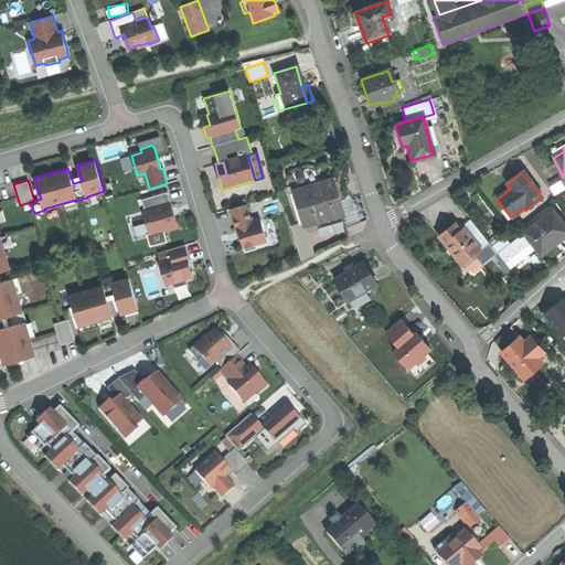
[(553,184),(556,192),(564,189),(564,184),(563,180),(553,184)]
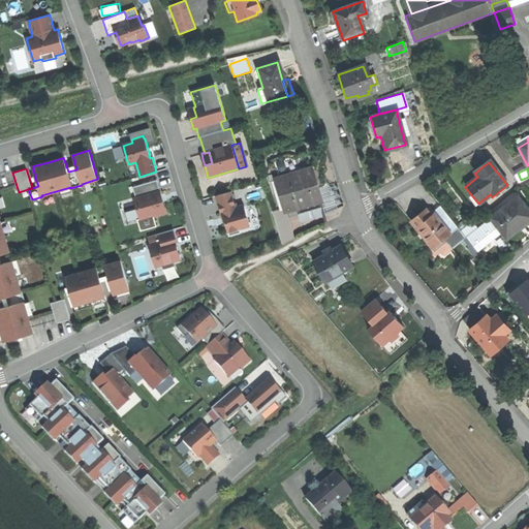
[(277,179),(285,210),(317,200),(313,185),(309,169),(277,179)]
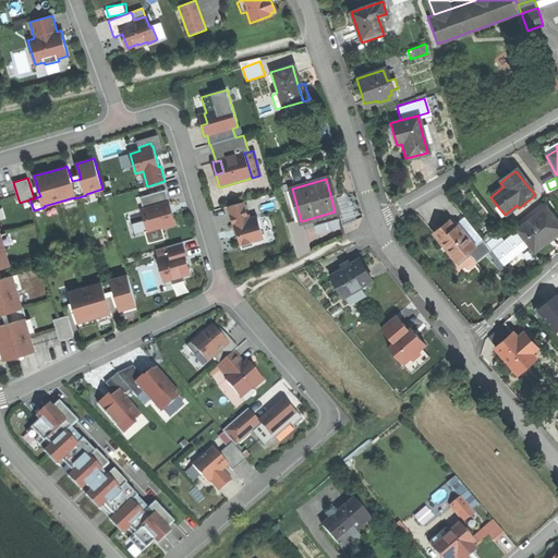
[(13,182),(0,185),(0,201),(17,196),(13,182)]
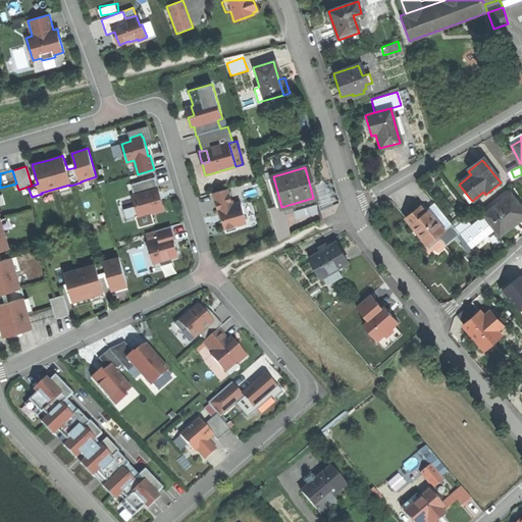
[(155,177),(131,185),(138,205),(135,206),(138,216),(151,212),(152,213),(162,210),(159,199),(157,193),(160,193),(155,177)]
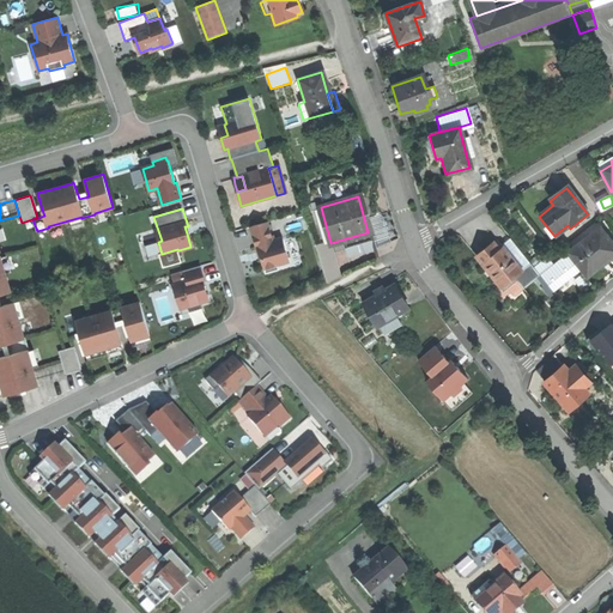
[(84,223),(82,218),(82,217),(65,222),(67,228),(84,223)]
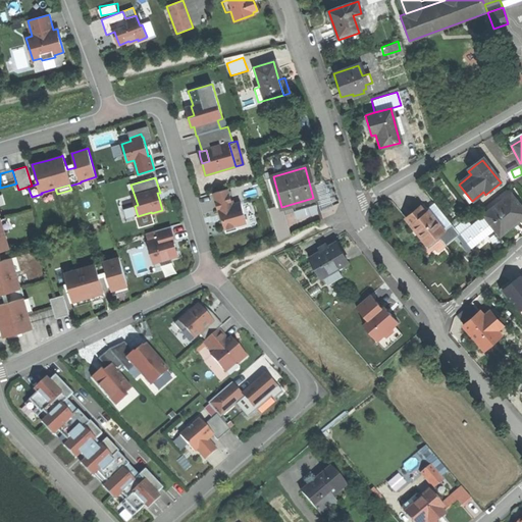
[(222,217),(226,232),(238,229),(237,225),(247,222),(241,203),(232,205),(227,189),(213,193),(220,215),(221,215),(222,217)]
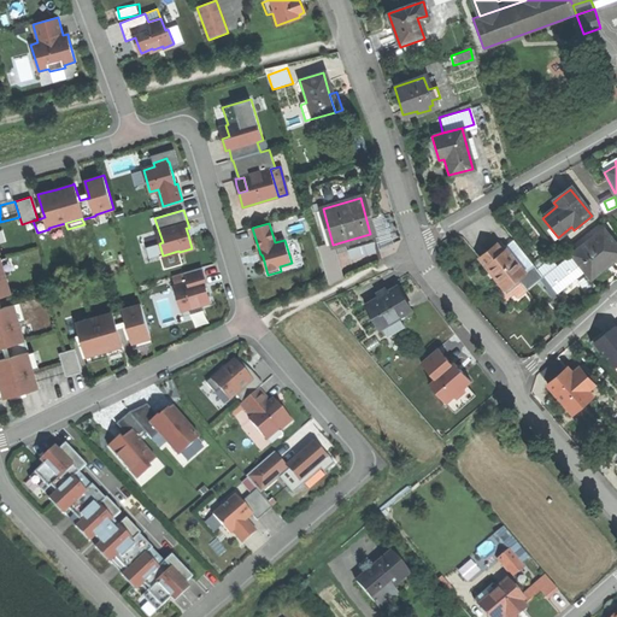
[(616,248),(603,230),(569,256),(585,275),(576,282),(580,286),(605,265),(616,256),(616,248)]
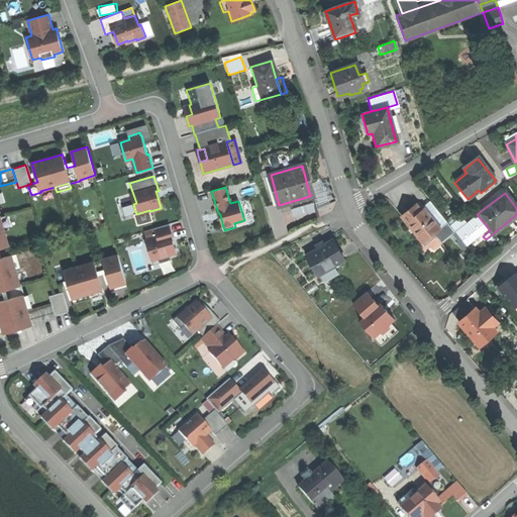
[(125,217),(136,214),(133,204),(122,207),(125,217)]
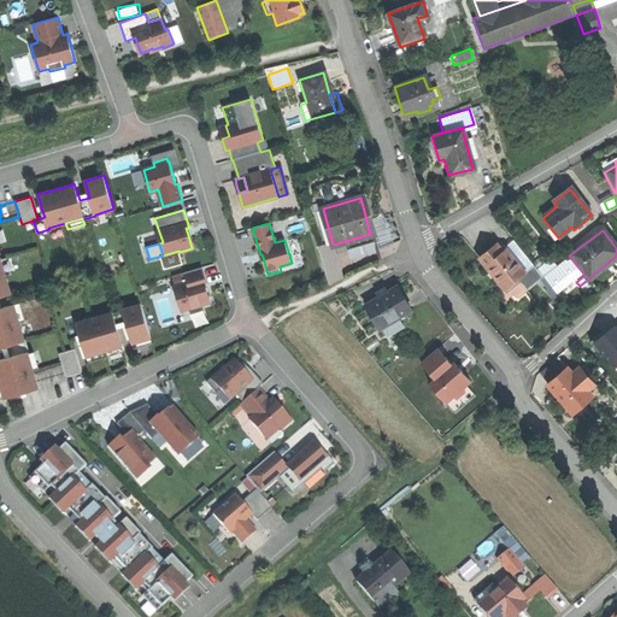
[(485,251),(477,257),(503,291),(515,281),(512,278),(521,272),(506,254),(503,258),(493,245),(485,251)]
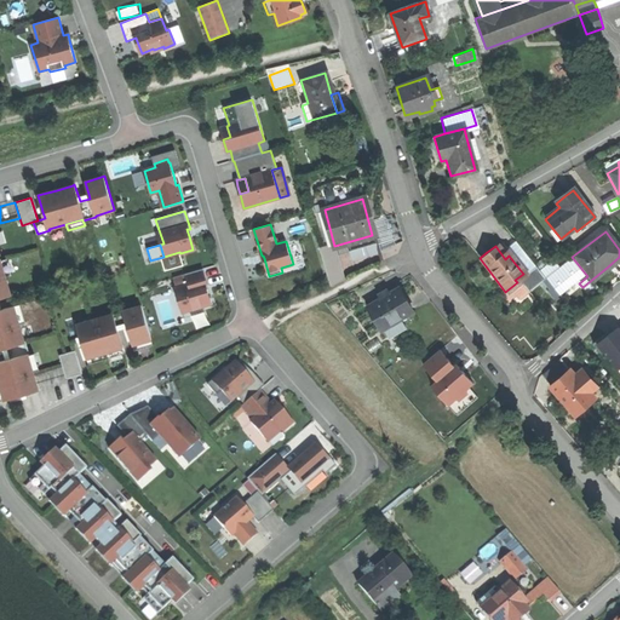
[(0,298),(11,296),(5,277),(0,260),(0,259),(3,259),(0,252),(0,298)]
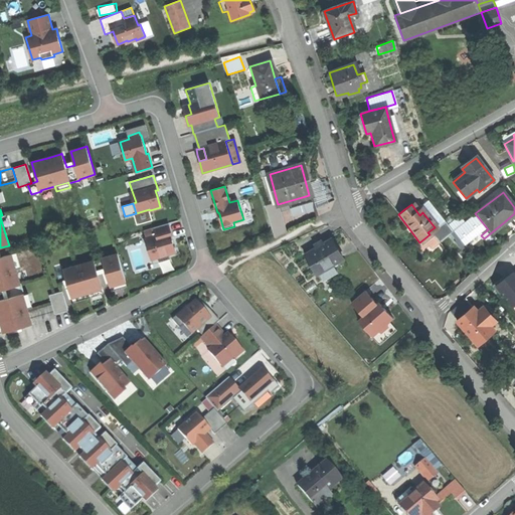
[(475,213),(469,218),(478,231),(481,235),(488,229),(475,213)]
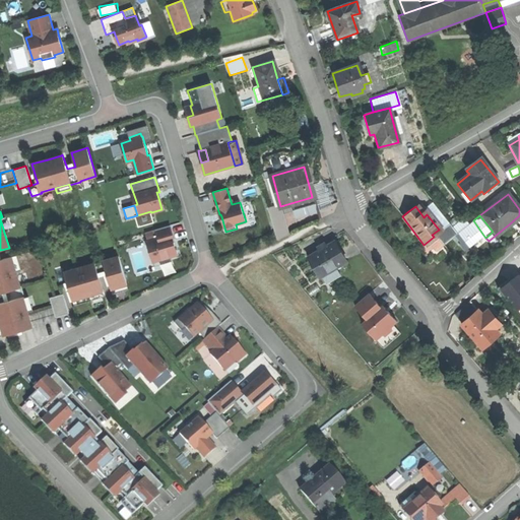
[(5,217),(0,218),(4,233),(9,231),(5,217)]
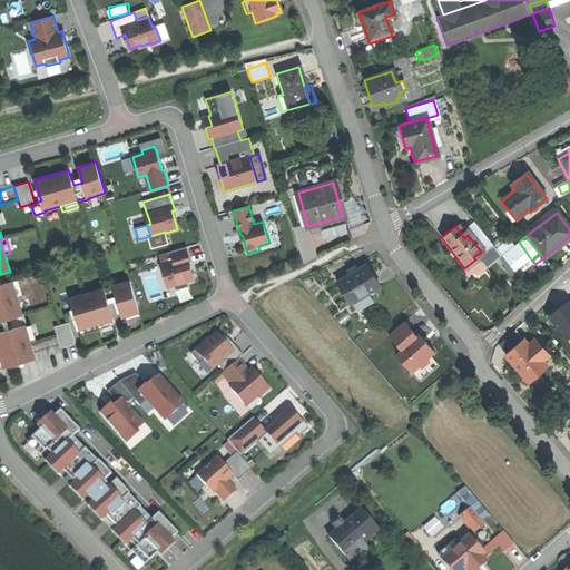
[(507,241),(494,249),(500,256),(512,246),(507,241)]
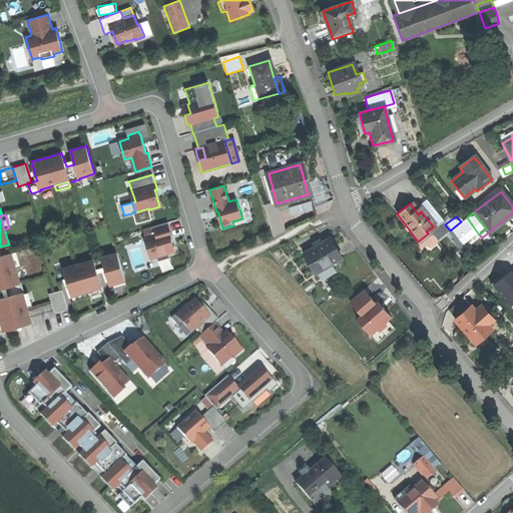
[(461,221),(450,230),(457,239),(459,243),(476,230),(467,217),(461,221)]
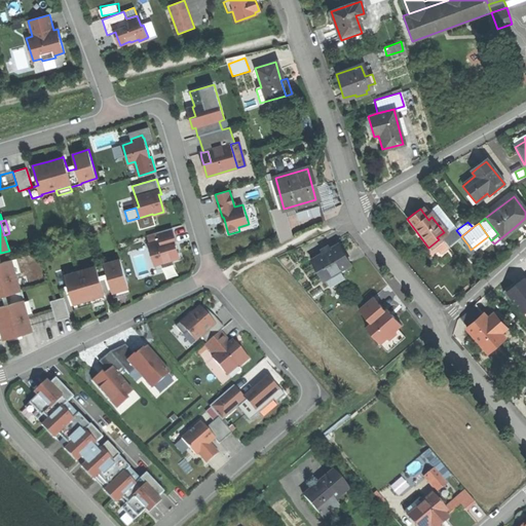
[(452,225),(444,232),(437,237),(439,239),(446,249),(461,236),(456,230),(452,225)]
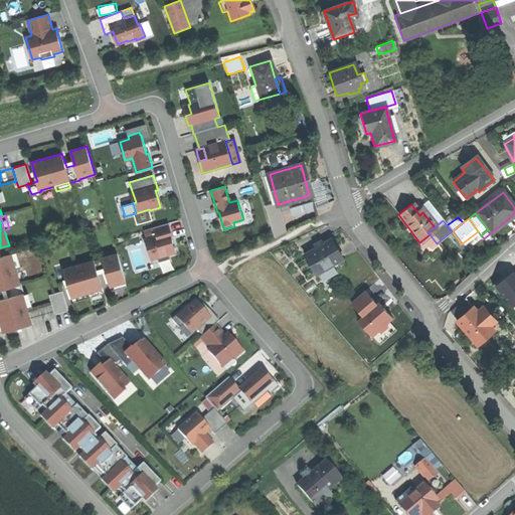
[(156,235),(146,239),(152,260),(176,252),(172,241),(172,239),(173,238),(169,223),(154,227),(156,235)]
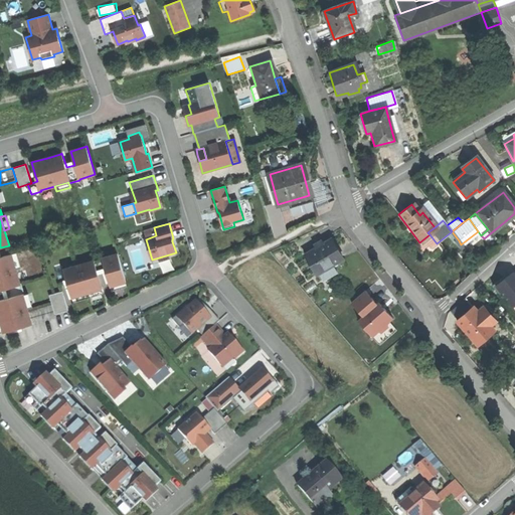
[(461,250),(481,235),(478,231),(461,244),(459,240),(455,243),(461,250)]
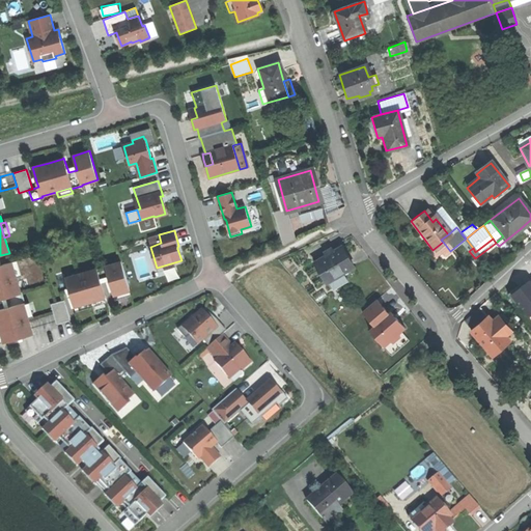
[(313,261),(328,285),(344,275),(342,272),(352,266),(346,257),(338,246),(333,250),(330,246),(322,251),(324,254),(313,261)]
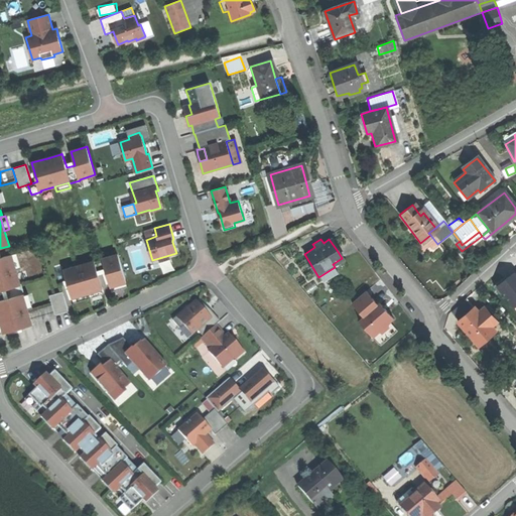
[(21,284),(20,284),(16,270),(11,255),(11,254),(1,257),(0,257),(0,290),(2,290),(6,289),(9,298),(5,299),(0,300),(0,319),(4,333),(17,330),(22,328),(32,325),(28,310),(27,309),(23,295),(25,295),(21,284)]
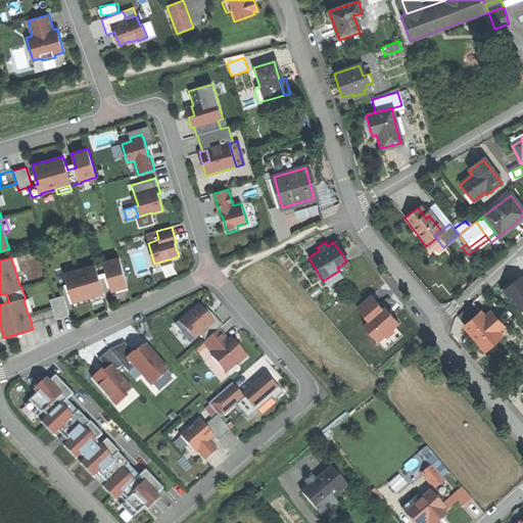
[(16,257),(11,258),(16,274),(21,273),(16,257)]
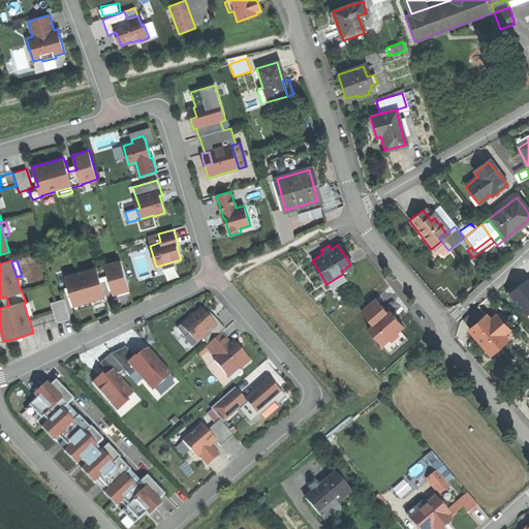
[(105,269),(107,276),(109,279),(113,292),(113,294),(114,294),(129,289),(121,260),(104,266),(105,269)]
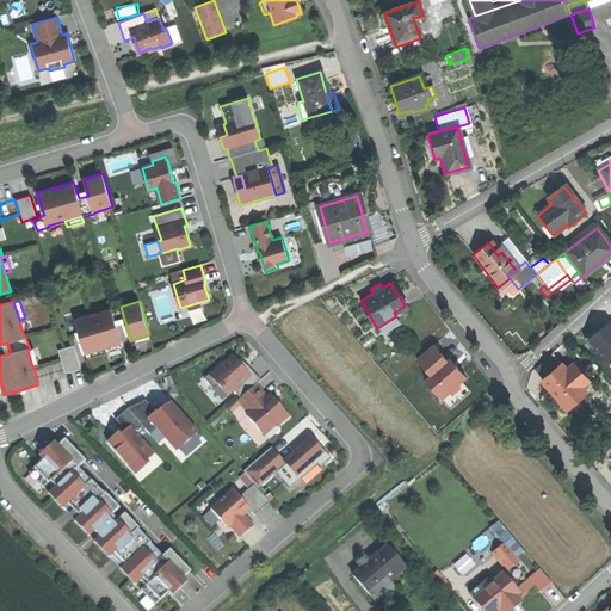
[(116,325),(115,321),(112,314),(111,309),(91,315),(75,320),(80,335),(81,340),(85,353),(121,343),(116,325)]
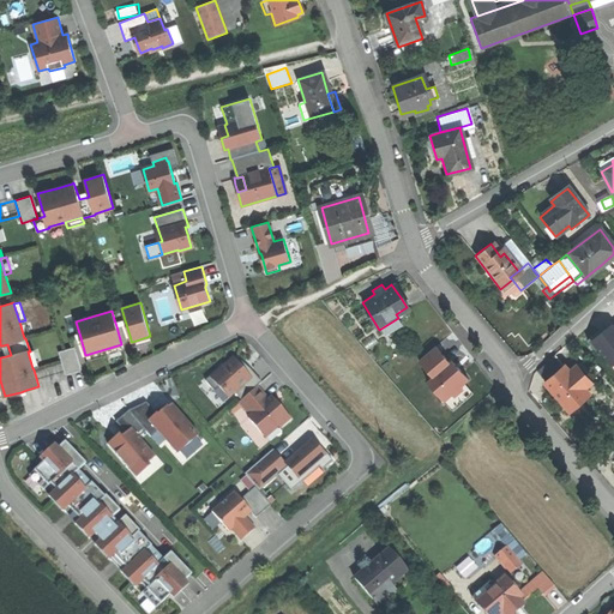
[(125,320),(122,312),(113,315),(115,323),(125,320)]
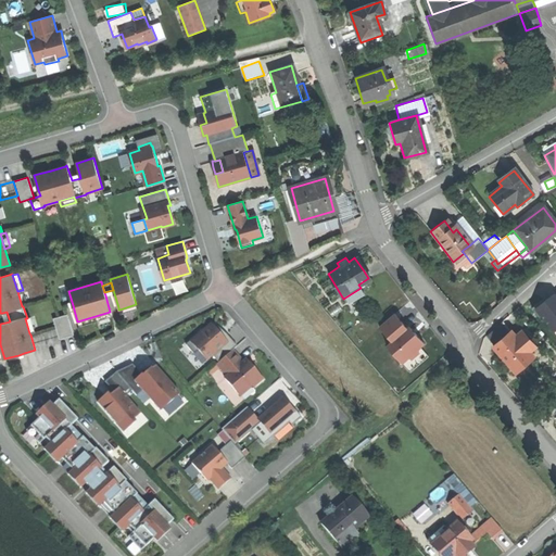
[(555,292),(536,304),(552,331),(555,329),(555,292)]
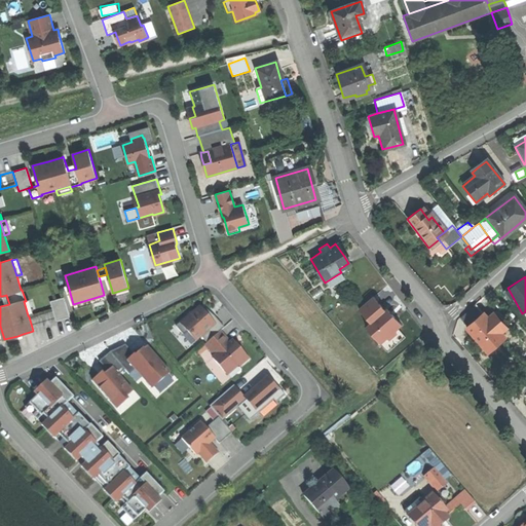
[(114,297),(130,293),(128,288),(113,293),(114,297)]
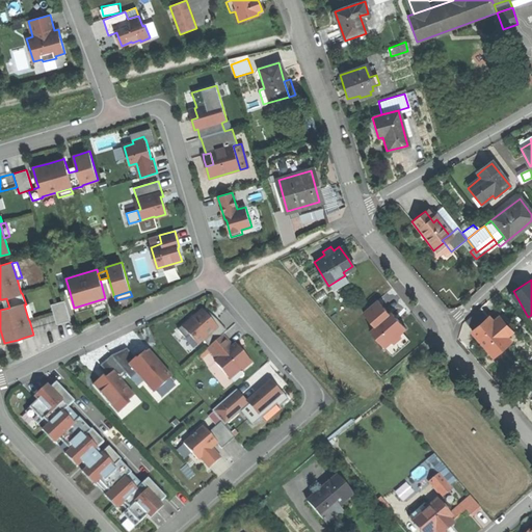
[(107,303),(105,298),(74,308),(76,313),(91,308),(107,303)]
